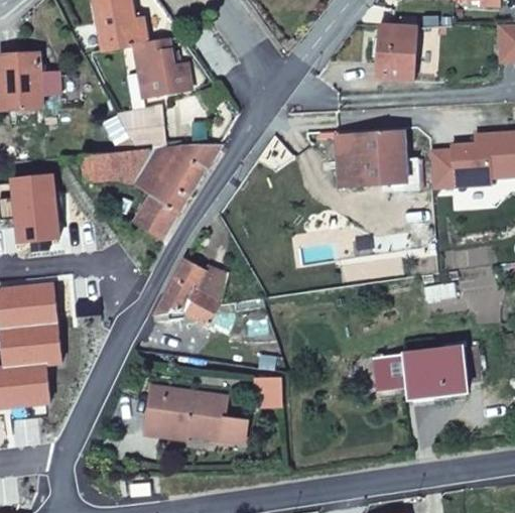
[(148,69),(153,94),(195,87),(189,61),(174,65),(169,37),(149,40),(144,17),(136,18),(133,0),(108,0),(97,2),(105,48),(137,43),(142,70),(148,69)]
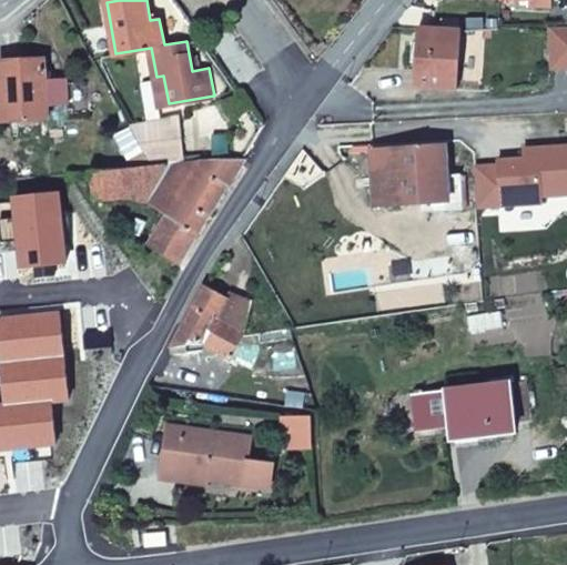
[(566,23),(549,24),(550,66),(566,64),(566,23)]
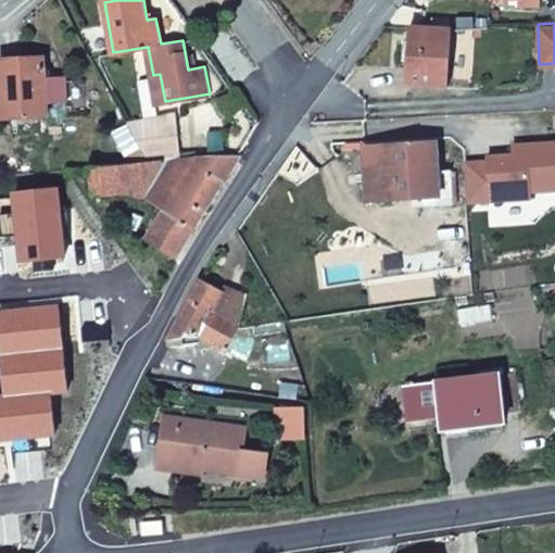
[(451,27),(411,25),(408,83),(448,85),(451,27)]
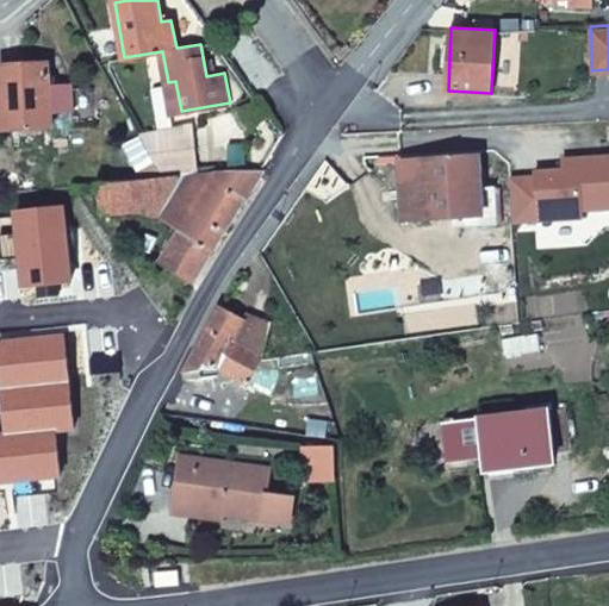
[(1,63),(4,126),(51,124),(51,112),(73,111),(72,85),(49,86),(48,62),(1,63)]
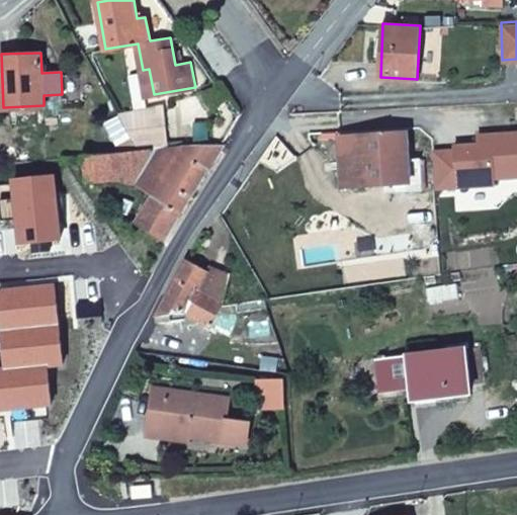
[(147,95),(154,94),(149,69),(143,70),(147,95)]
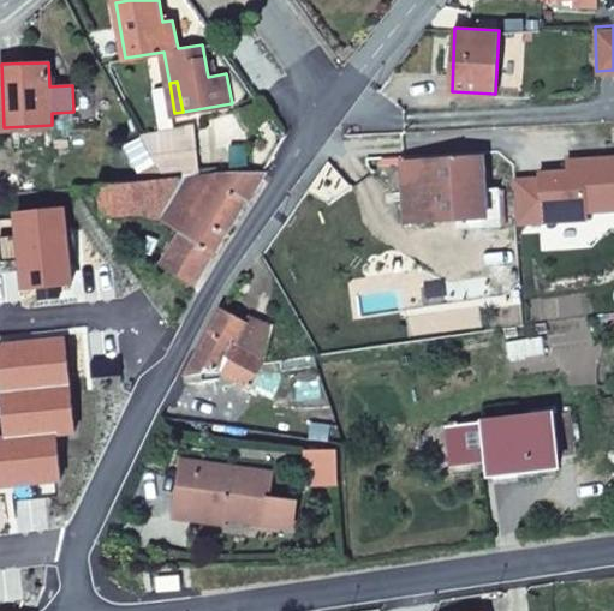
[(139,127),(166,178),(182,177),(197,175),(195,125),(139,127)]
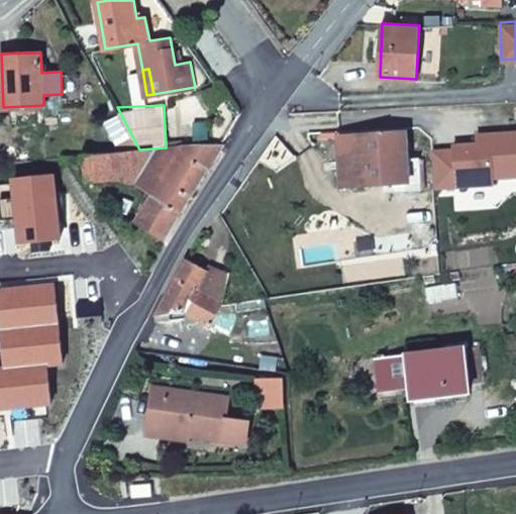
[(432,149),(435,186),(494,183),(494,176),(515,174),(515,129),(477,132),(478,141),(453,143),(453,147),(432,149)]
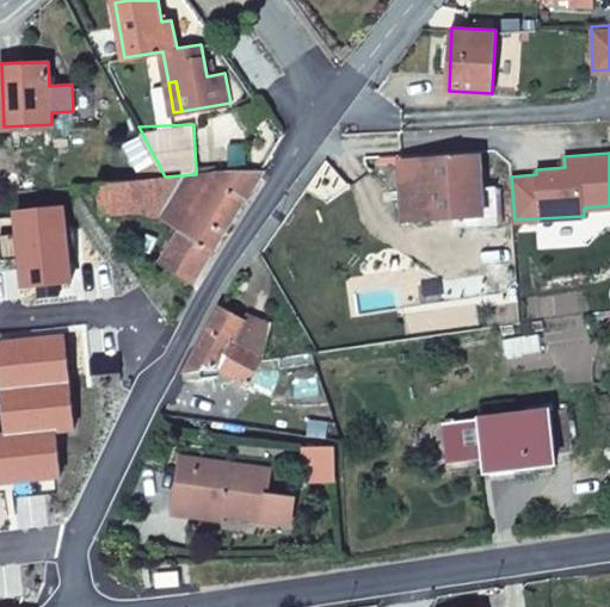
[(401,159),(404,190),(412,190),(413,216),(484,211),(479,155),(401,159)]
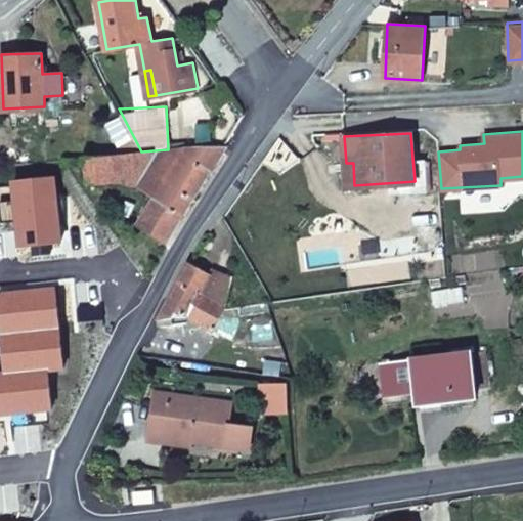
[(168,149),(155,150),(135,183),(158,196),(169,203),(178,186),(192,196),(208,169),(215,166),(226,146),(224,145),(168,149)]
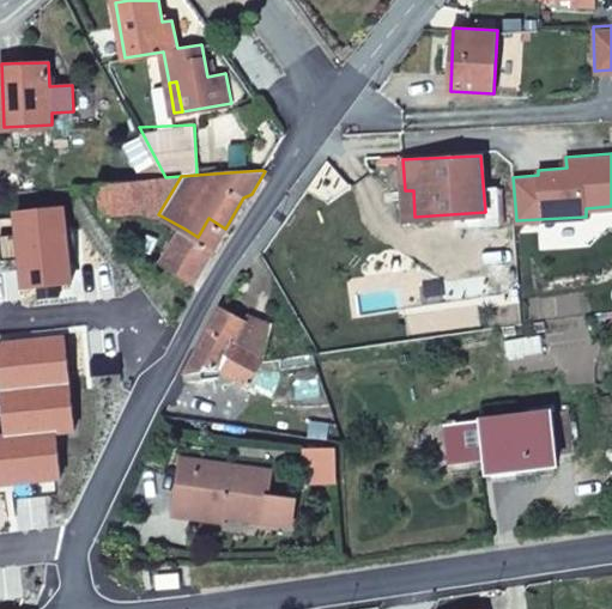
[(165,177),(100,182),(102,212),(132,209),(158,214),(181,176),(165,177)]
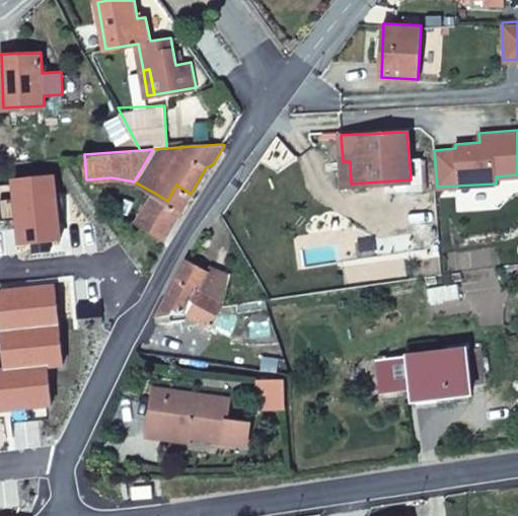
[(350,161),(343,161),(344,183),(351,183),(350,161)]
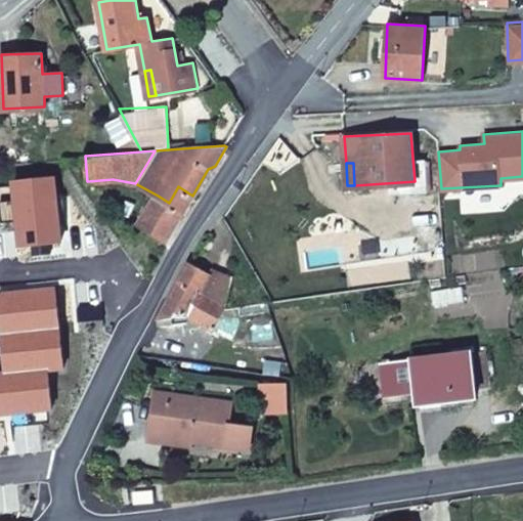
[(167,241),(192,196),(178,186),(169,203),(158,196),(140,224),(167,241)]
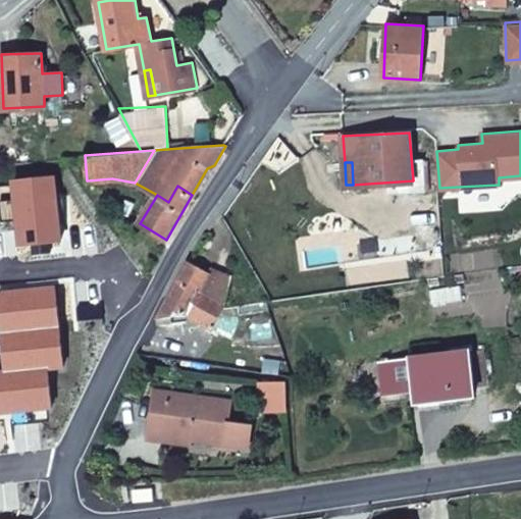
[(188,260),(178,277),(210,296),(214,287),(206,282),(210,272),(207,270),(188,260)]
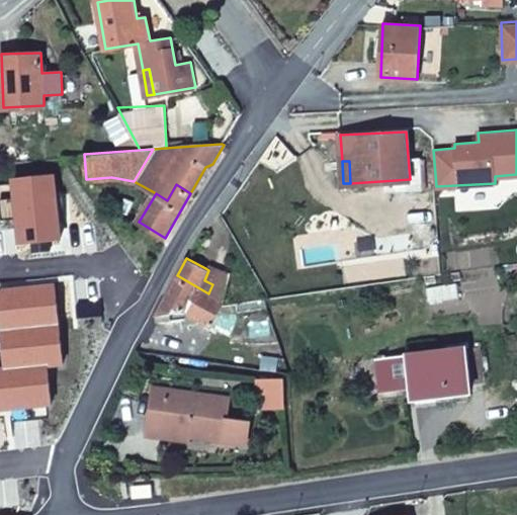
[(208,293),(224,303),(229,274),(207,264),(205,268),(208,270),(204,280),(212,284),(208,293)]
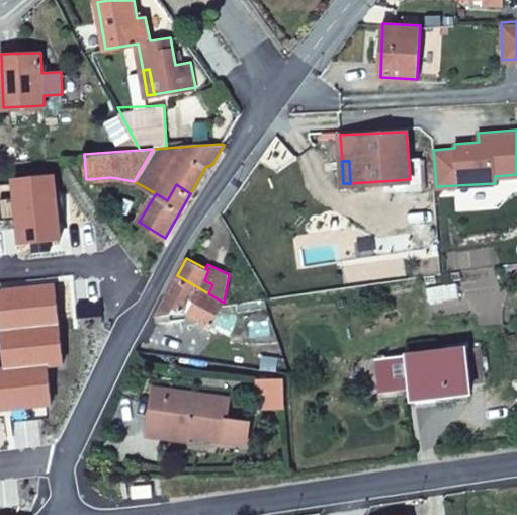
[(210,324),(224,303),(208,293),(177,275),(157,312),(184,309),(210,324)]
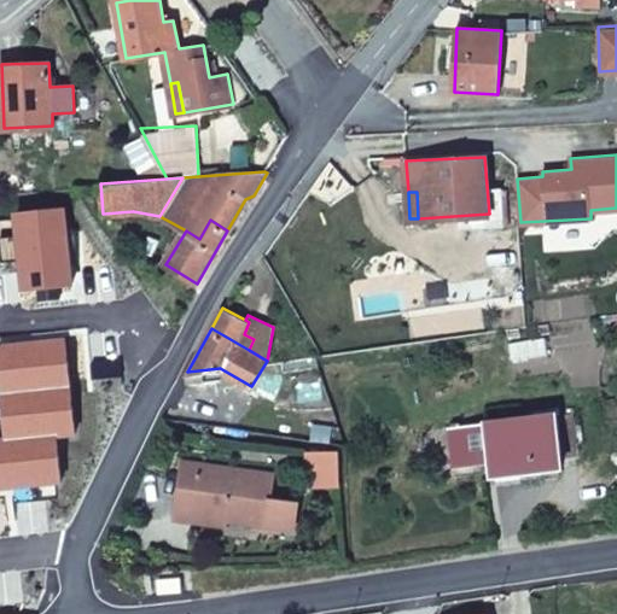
[(554,413),(450,426),(455,463),(489,460),(492,471),(517,467),(518,472),(560,466),(554,413)]
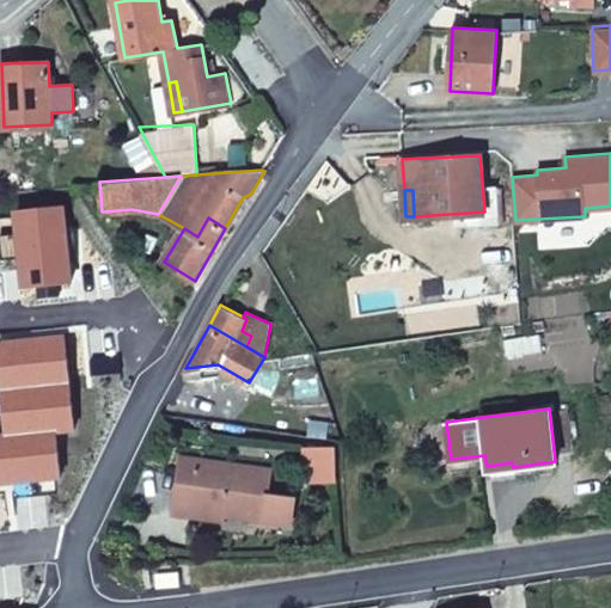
[(304,444),(304,478),(334,483),(331,449),(304,444)]
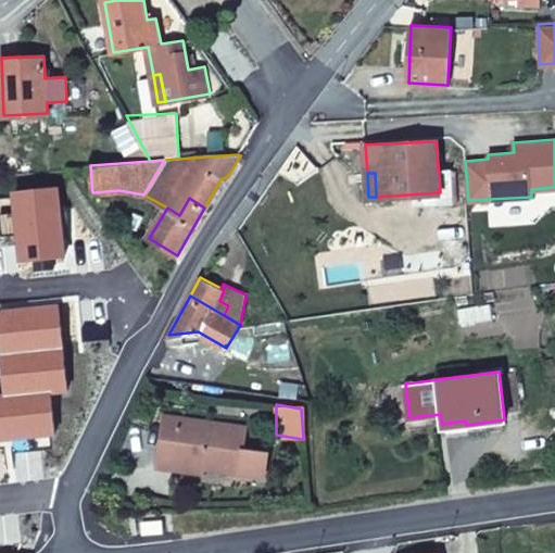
[(246,425),(167,414),(159,465),(177,468),(178,462),(263,475),(266,451),(242,448),(246,425)]
